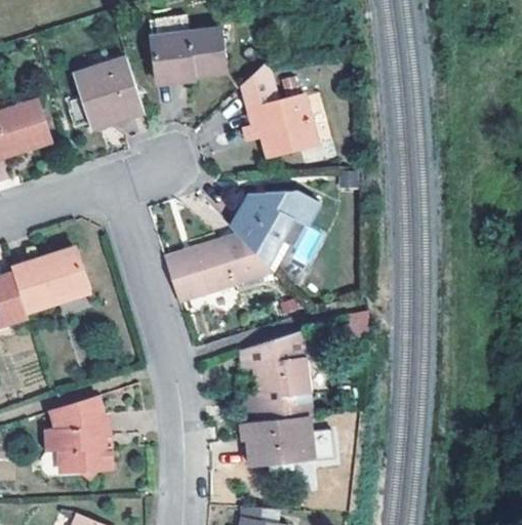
[(148,35),(189,27),(185,11),(145,18),(148,35)]
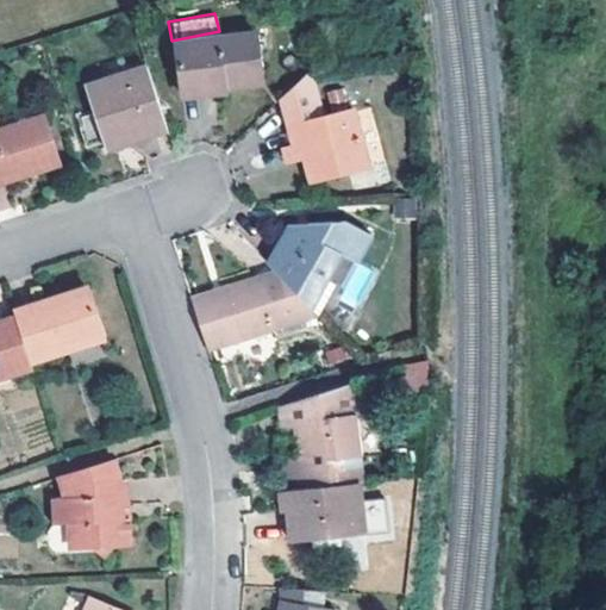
[(223,75),(224,82),(261,74),(251,25),(219,31),(172,41),(180,85),(223,75)]
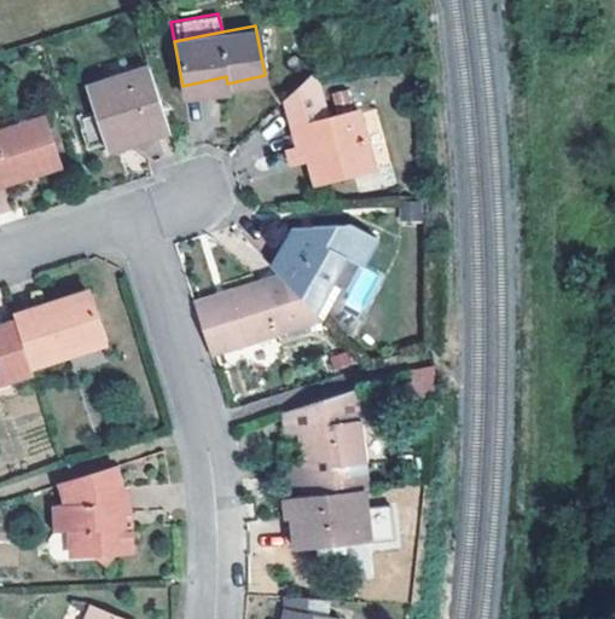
[(329,116),(315,65),(288,94),(299,145),(295,146),(297,158),(309,156),(313,180),(371,168),(358,110),(329,116)]
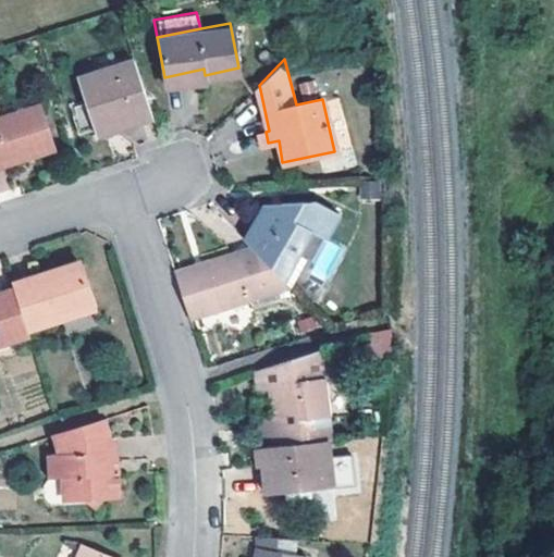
[(150,115),(132,62),(77,79),(95,134),(150,115)]
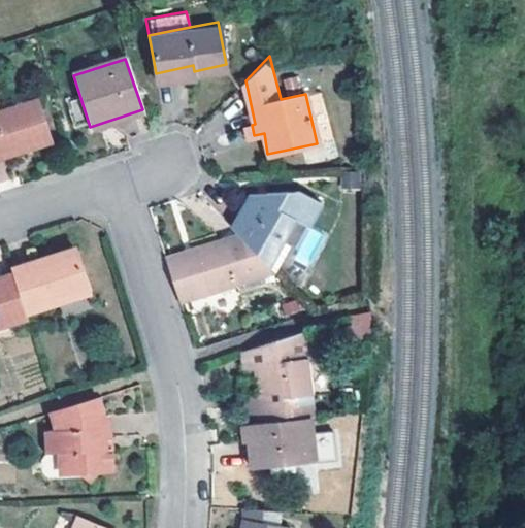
[(193,65),(156,73),(158,80),(194,73),(194,71),(193,65)]
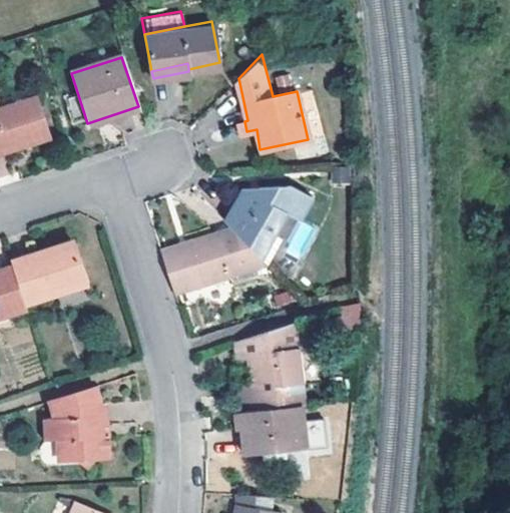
[(0,148),(17,143),(18,147),(48,135),(34,96),(0,108),(0,148)]
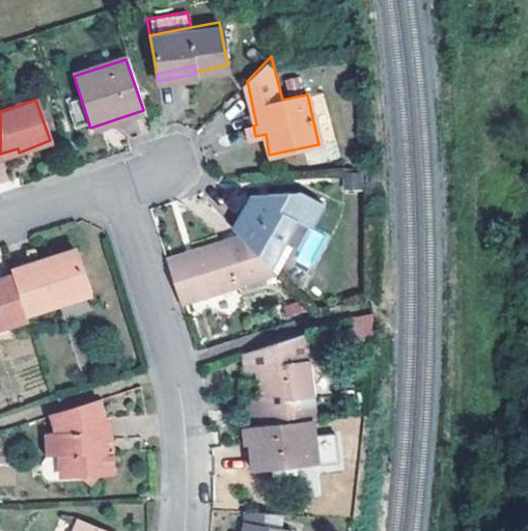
[(0,162),(20,155),(19,152),(18,148),(0,154),(0,162)]
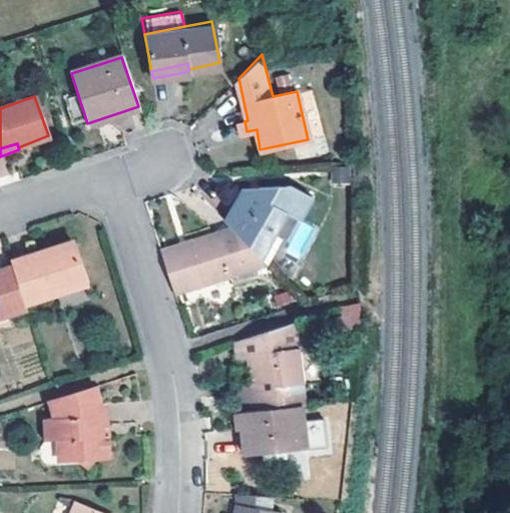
[(336,183),(353,180),(351,165),(334,168),(336,183)]
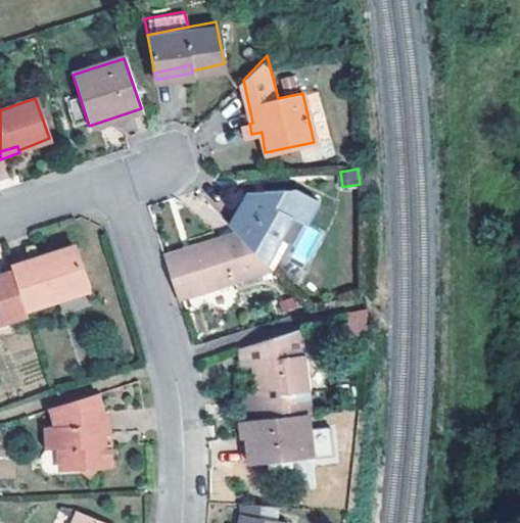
[(272,235),(278,238),(289,218),(302,225),(316,201),(293,189),(258,192),(251,205),(242,200),(228,226),(233,232),(258,257),(272,235)]
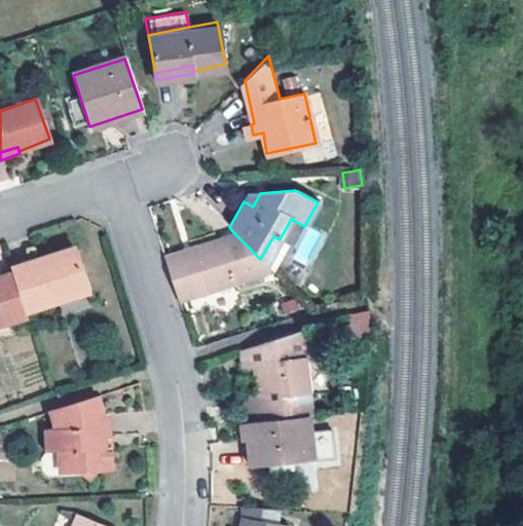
[(279,239),(265,264),(271,271),(288,246),(292,249),(304,226),(291,219),(279,239)]
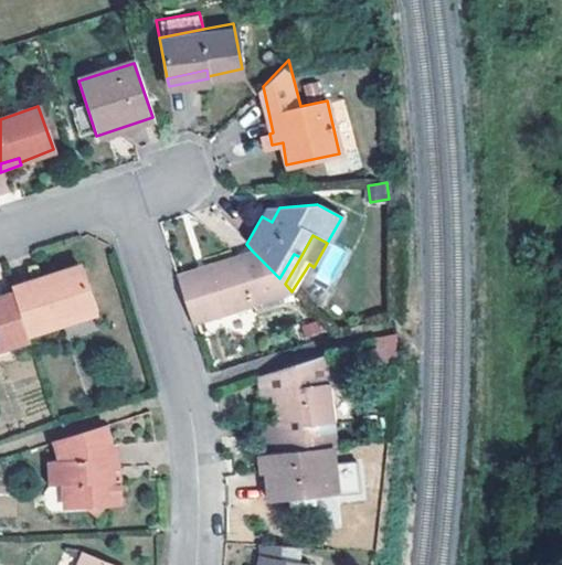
[(279,278),(252,251),(178,277),(194,324),(292,291),(285,284),(279,278)]
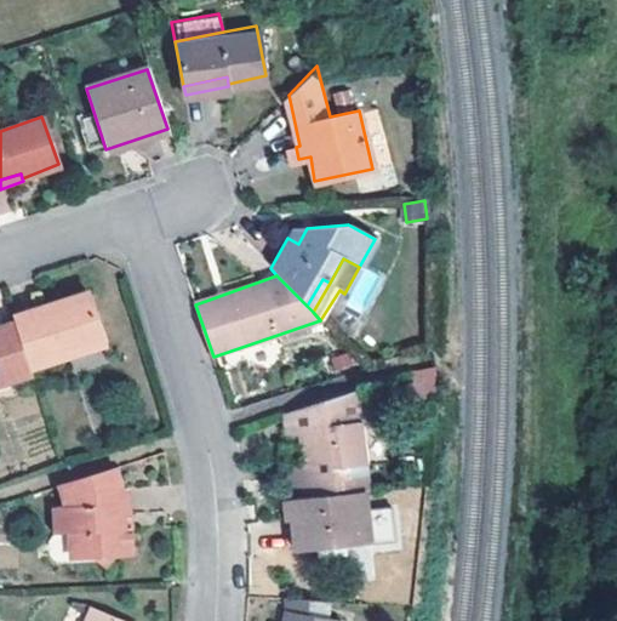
[(323,279),(307,306),(313,312),(330,283),(323,279)]
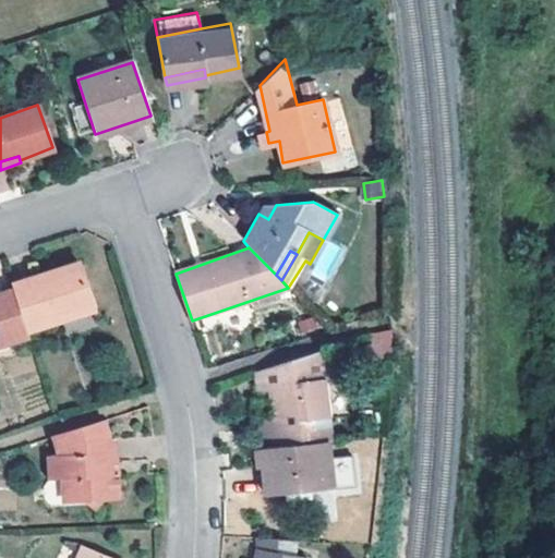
[(75,266),(40,277),(44,284),(79,274),(75,266)]
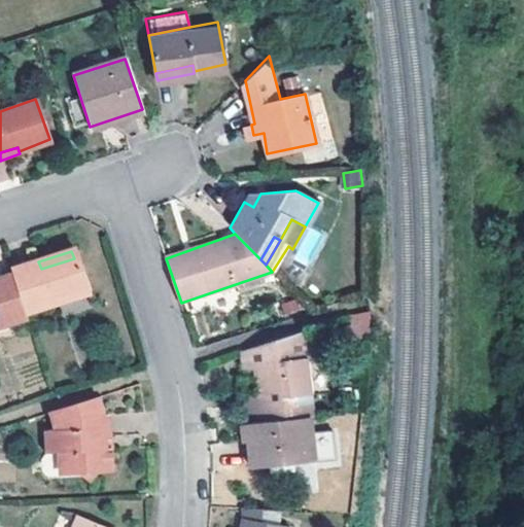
[(86,294),(74,258),(41,269),(38,261),(10,272),(12,277),(26,316),(86,294)]
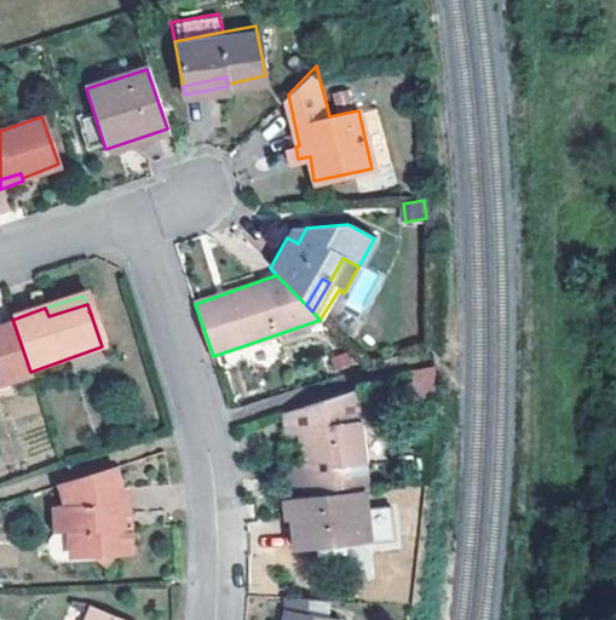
[(0,389),(33,378),(30,372),(15,326),(0,331),(0,389)]
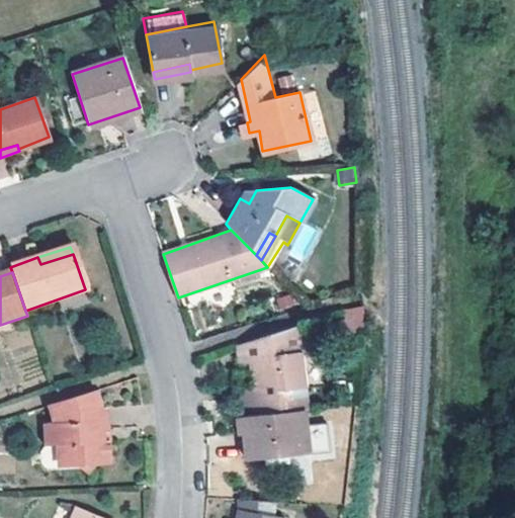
[(365,307),(346,309),(348,330),(367,329),(365,307)]
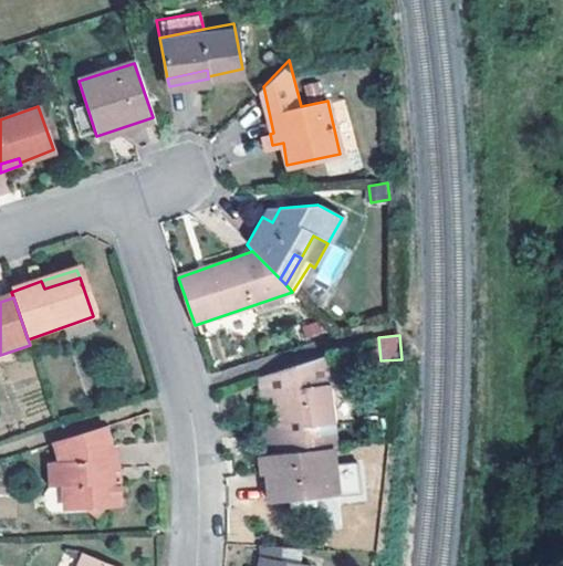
[(327,356),(258,379),(261,397),(272,396),(277,421),(281,454),(335,447),(340,447),(327,356)]
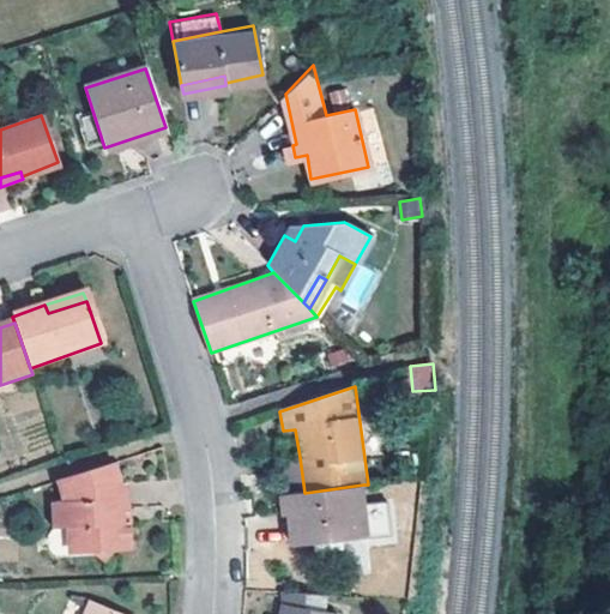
[(287,459),(291,494),(305,493),(300,457),(287,459)]
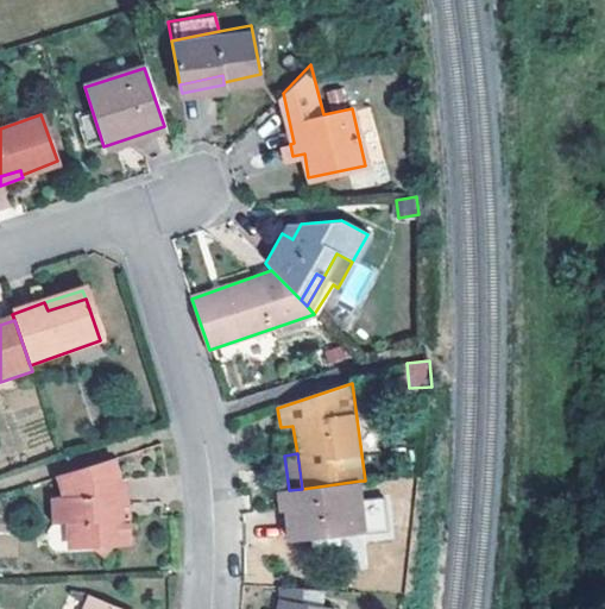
[(75,548),(118,545),(131,544),(126,478),(120,479),(115,465),(61,484),(67,498),(57,502),(60,528),(73,526),(75,548)]
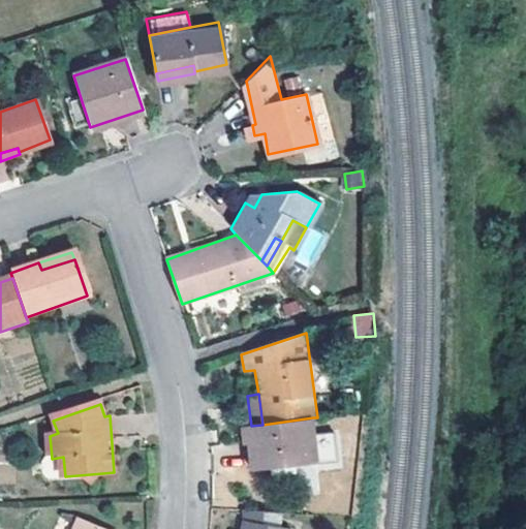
[(313,417),(263,425),(251,426),(245,427),(247,444),(252,443),(256,470),(273,468),(300,464),(319,461),(313,417)]
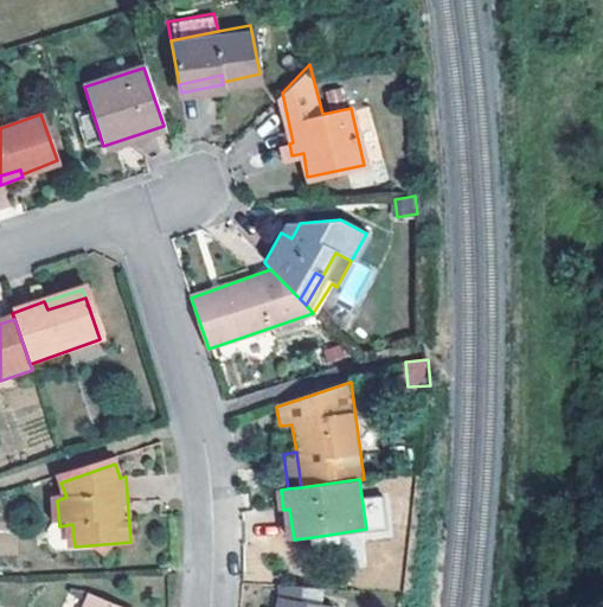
[(385,529),(384,499),(369,500),(370,529),(385,529)]
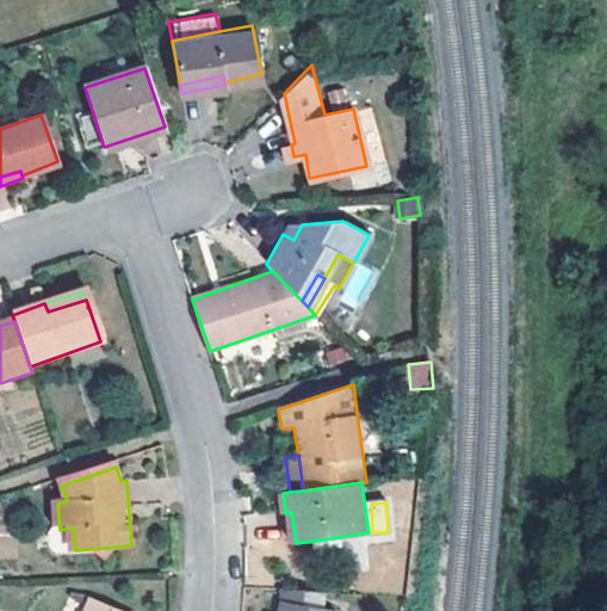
[(346,536),(315,541),(317,549),(346,545),(346,536)]
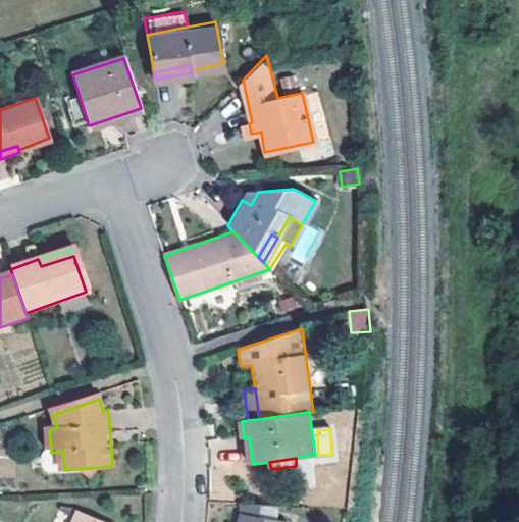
[(92,480),(101,467),(64,470),(65,476),(87,474),(92,480)]
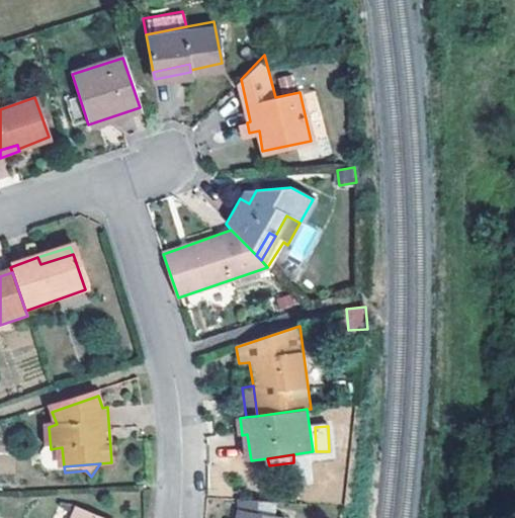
[(290,517),(294,501),(247,499),(243,517),(290,517)]
